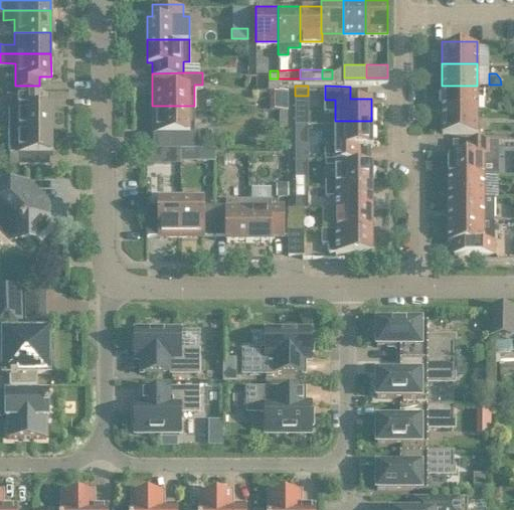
[(477,108),(477,86),(442,86),(442,108),(477,108)]
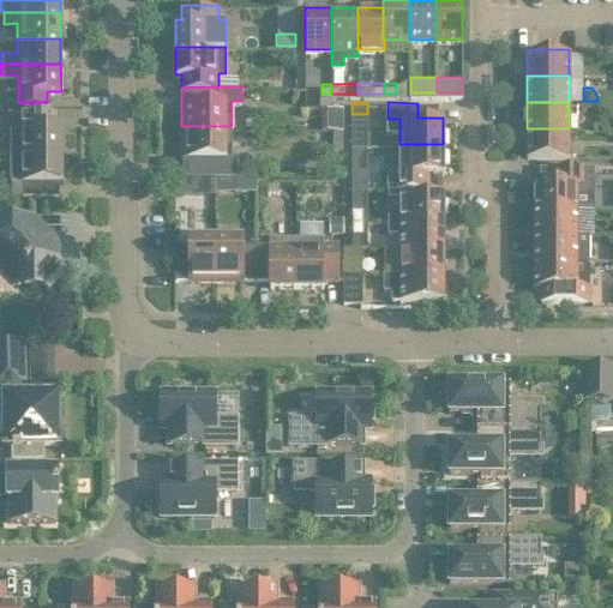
[(52,109),(22,109),(22,124),(11,124),(11,151),(61,151),(61,124),(52,124),(52,109)]
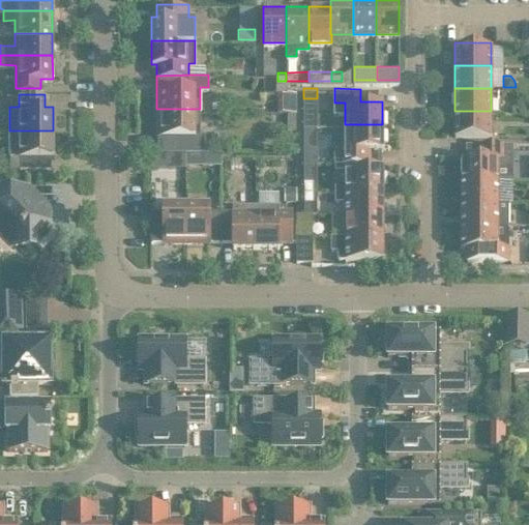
[(185,150),(204,149),(204,132),(200,132),(200,109),(156,109),(156,150),(185,150)]
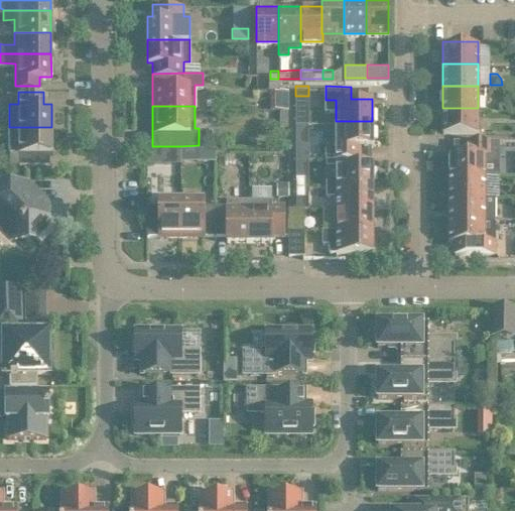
[(287,107),(279,107),(279,125),(287,124),(287,107)]
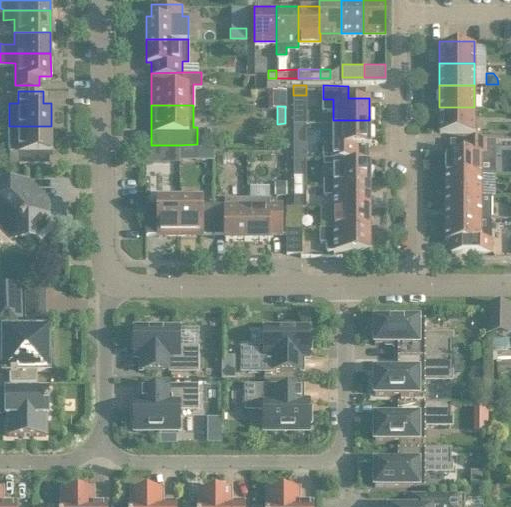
[(474,129),(474,107),(439,107),(439,129),(474,129)]
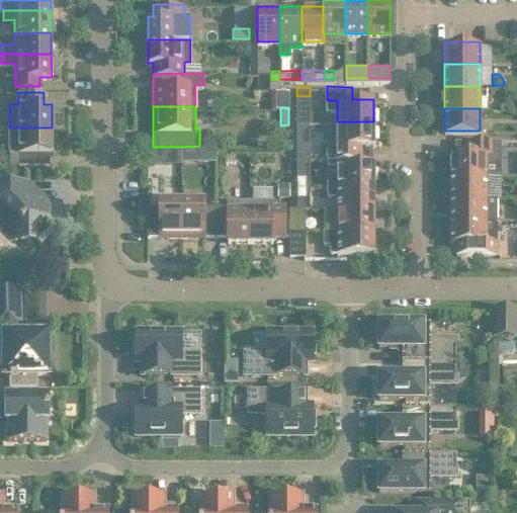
[(373,144),(373,121),(337,121),(337,144),(327,144),(327,157),(352,157),(352,144),(373,144)]
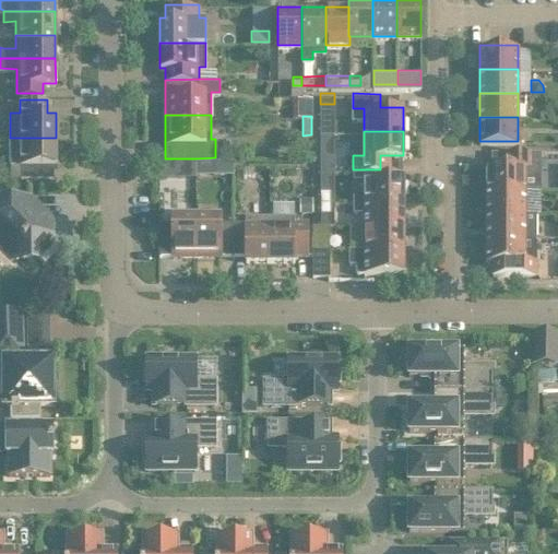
[(56,162),(56,138),(10,138),(10,163),(20,163),(21,176),(47,176),(47,162),(56,162)]
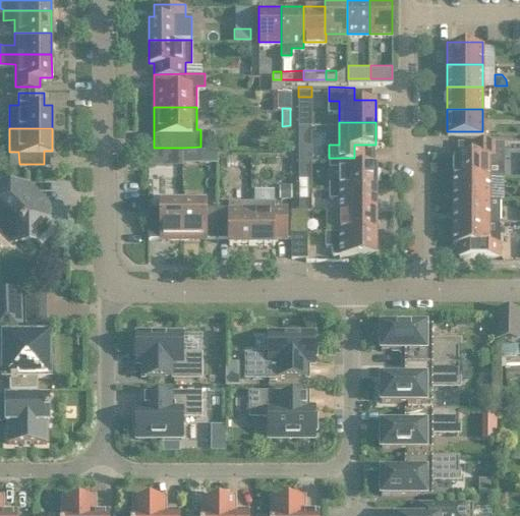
[(453,175),(488,175),(502,175),(502,146),(496,146),(496,139),(469,139),(469,152),(453,152),(453,175)]
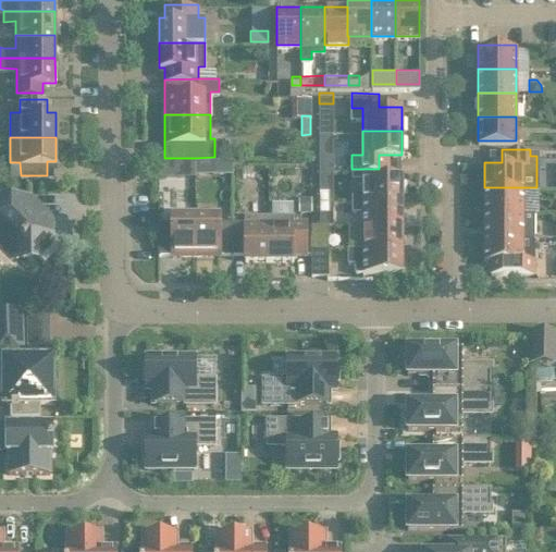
[(319,152),(320,170),(333,170),(333,152),(332,152),(319,152)]
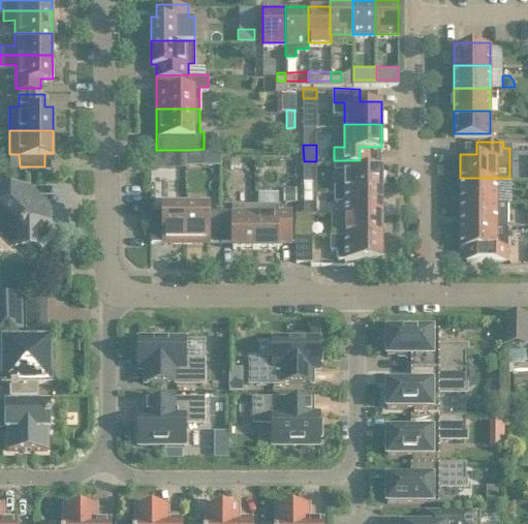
[(204,149),(185,150),(185,159),(220,158),(220,149),(204,149)]
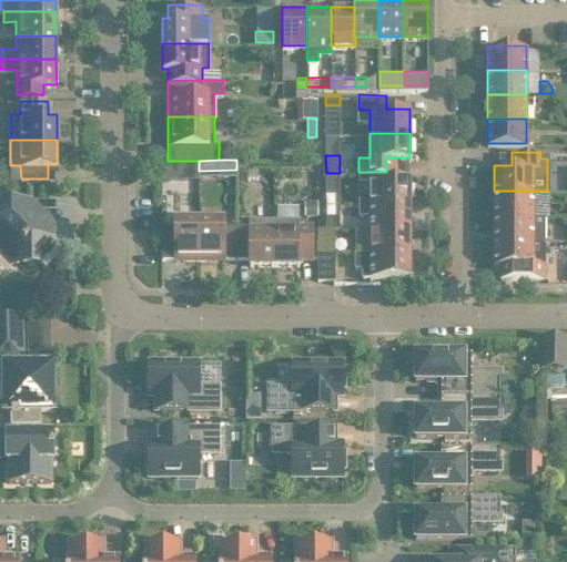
[(358,203),(370,203),(409,203),(409,177),(370,177),(370,192),(358,192),(358,203)]
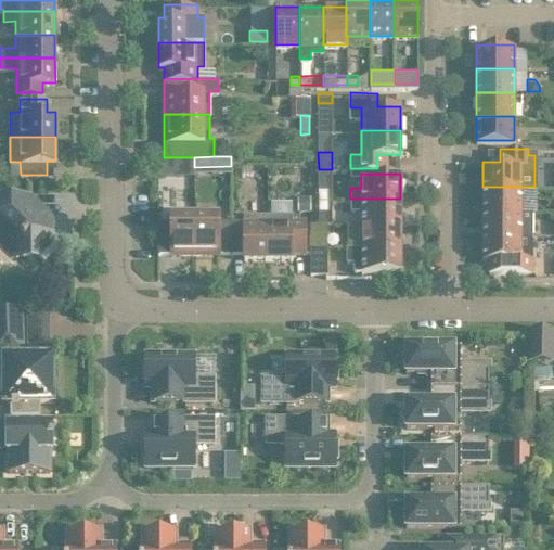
[(520,187),(482,187),(482,209),(520,209),(520,187)]
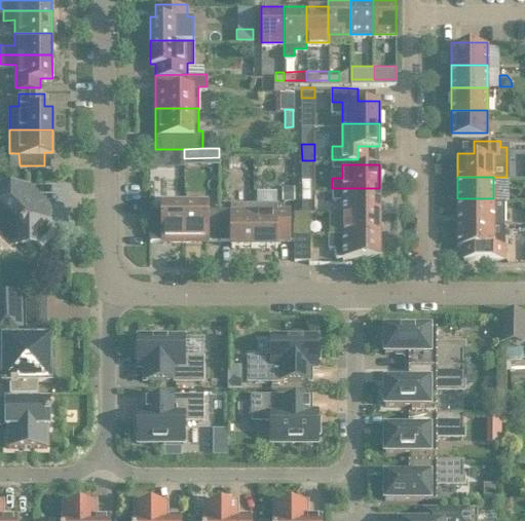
[(302,178),(302,188),(310,188),(310,178),(302,178)]
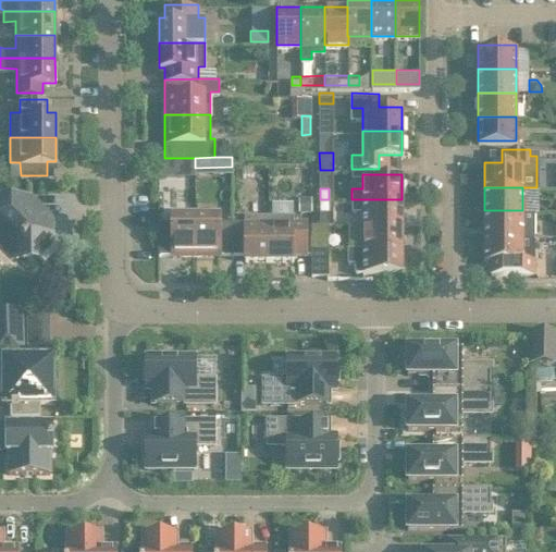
[(0,243),(11,254),(39,254),(50,243),(50,225),(39,215),(35,215),(35,199),(31,195),(0,194),(0,243)]
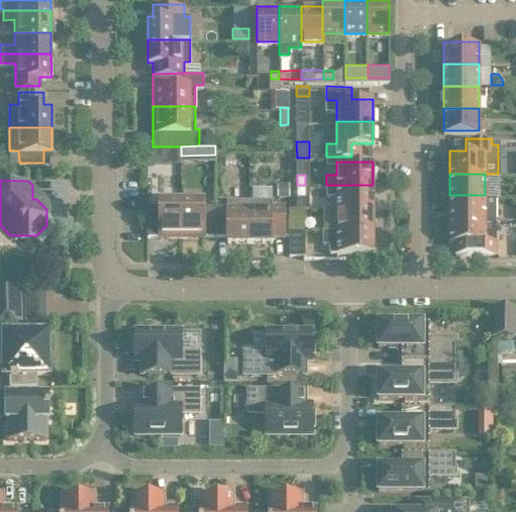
[(289,196),(289,182),(278,182),(278,196),(289,196)]
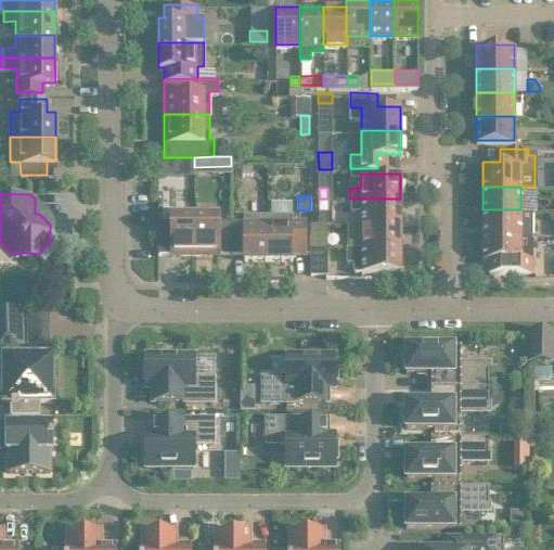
[(327,209),(327,199),(319,199),(319,209),(327,209)]
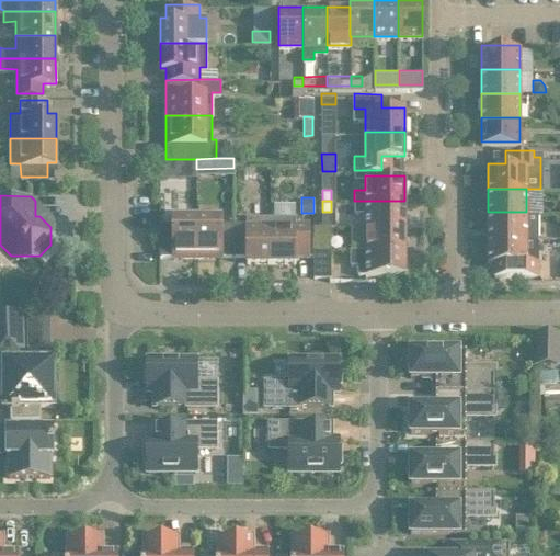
[(404,201),(365,201),(354,201),(354,211),(365,211),(365,224),(406,224),(404,201)]
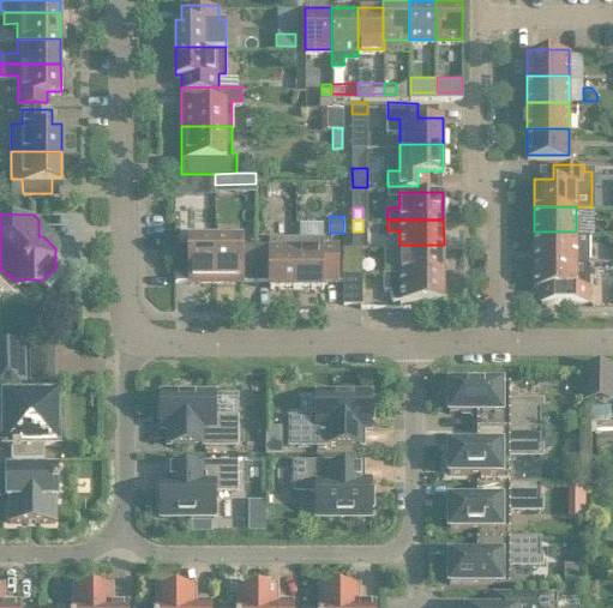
[(188,228),(188,241),(174,242),(174,278),(215,278),(215,228),(188,228)]
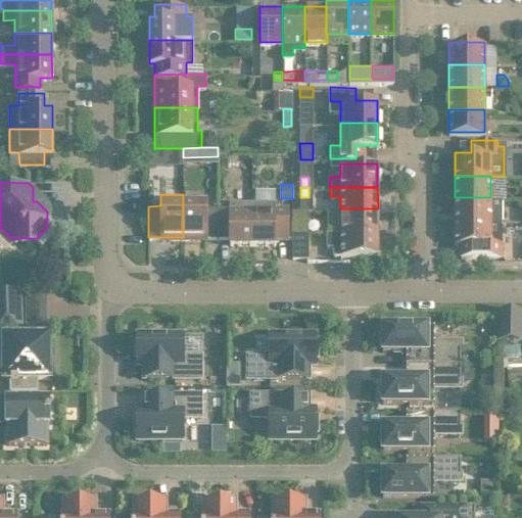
[(206,194),(183,194),(183,237),(218,237),(218,205),(206,205),(206,194)]
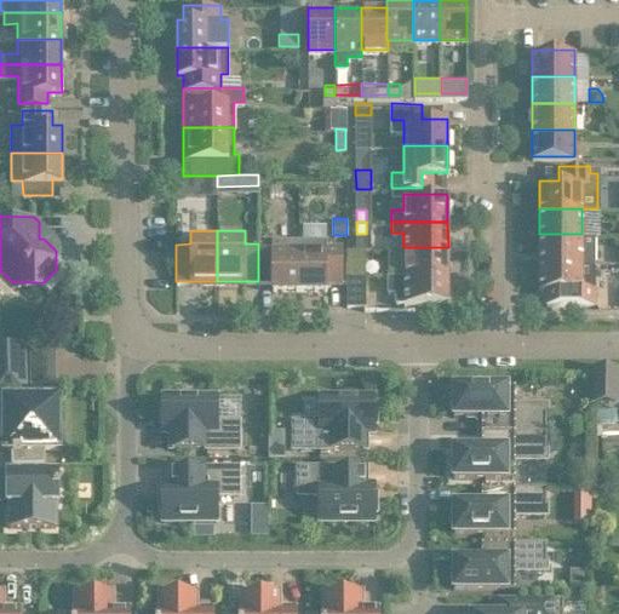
[(595,234),(582,234),(539,234),(539,260),(595,260),(595,234)]
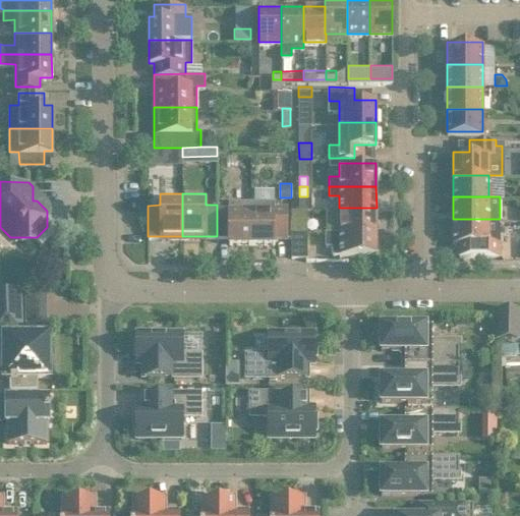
[(228,241),(251,241),(251,198),(228,198),(228,205),(217,205),(217,236),(228,236),(228,241)]
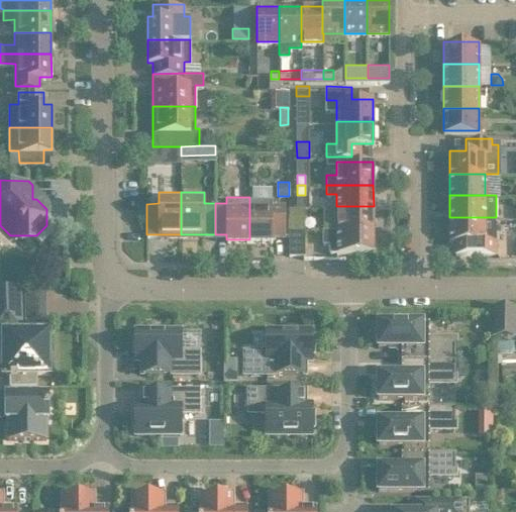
[(272,197),(249,197),(249,239),(272,239),(272,234),(284,234),(284,203),(272,203),(272,197)]
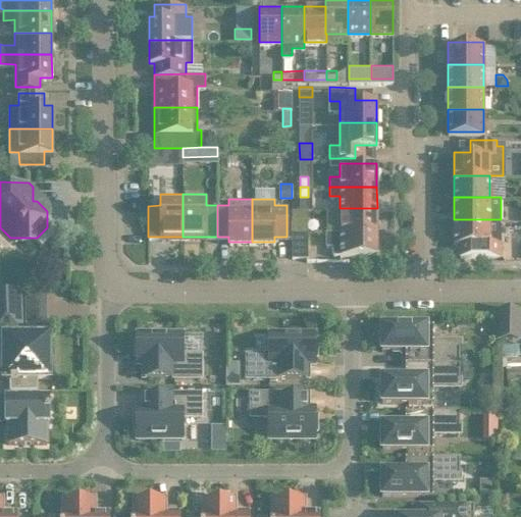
[(292,208),(292,230),(304,230),(304,208),(292,208)]
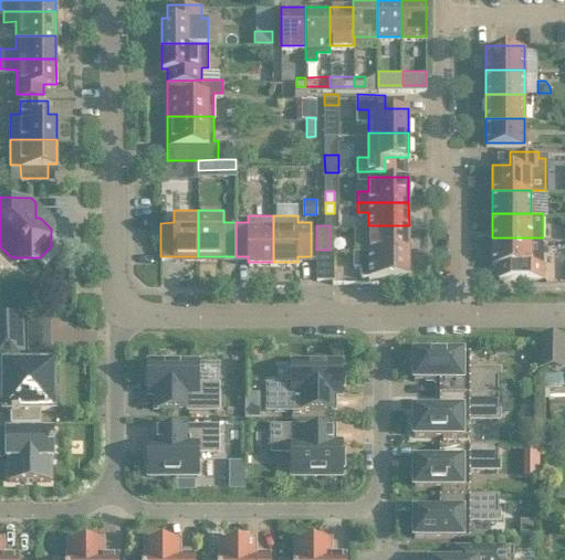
[(409,225),(368,225),(354,225),(354,250),(368,250),(409,250),(409,225)]
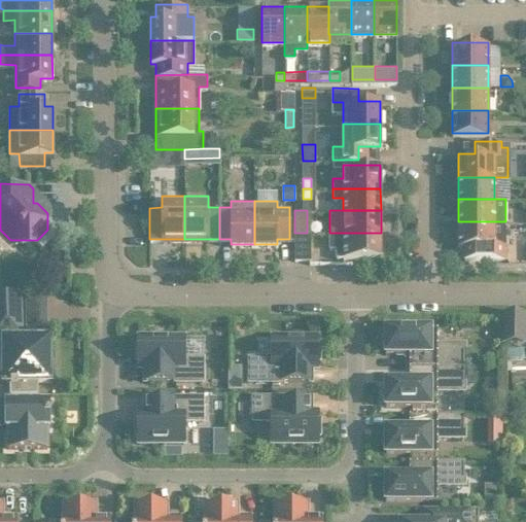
[(505,221),(458,221),(458,244),(464,244),(464,256),(505,256),(505,221)]
